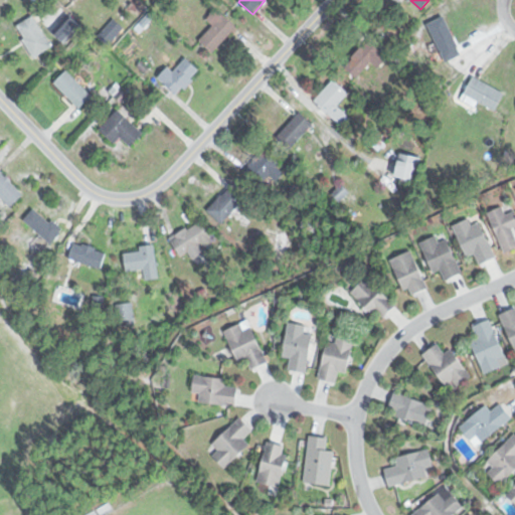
[(66,44),(82,25),(70,14),(54,33),(66,44)]
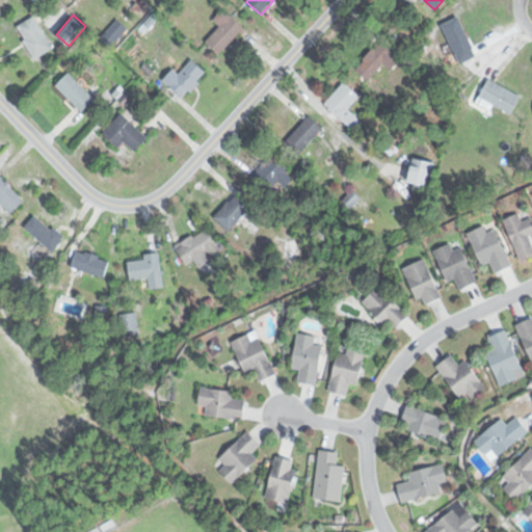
[(244,27),(231,15),(207,40),(221,53),(244,27)]
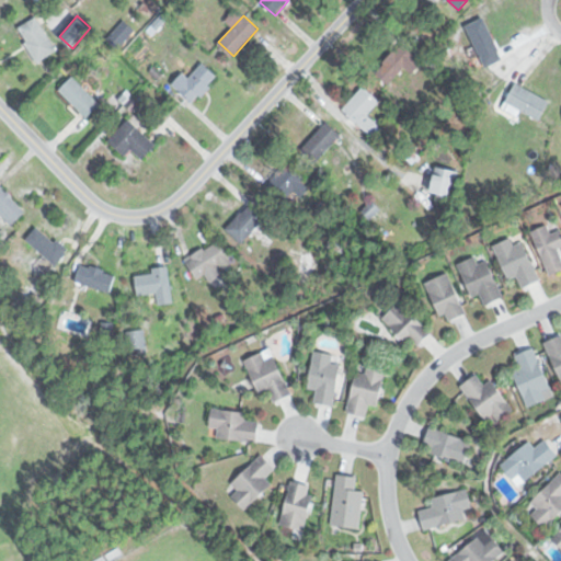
[(20,25),(34,63),(55,55),(41,18),(20,25)]
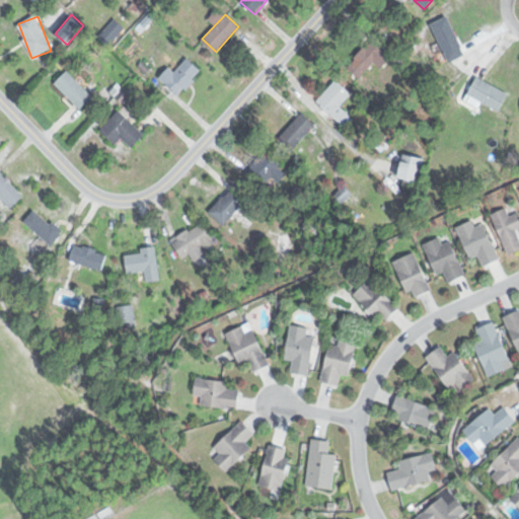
[(464,56),(451,16),(435,22),(448,62),(464,56)]
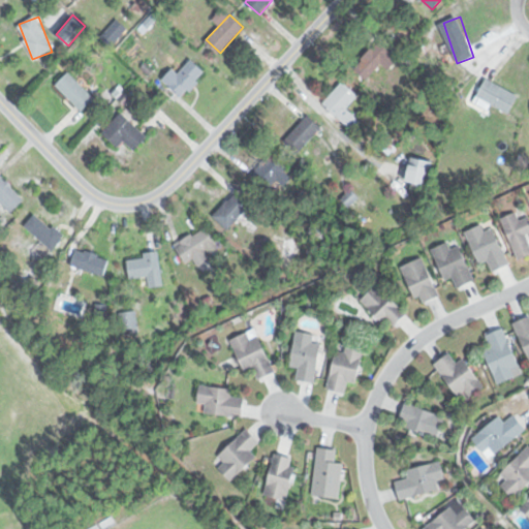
[(383,64),(390,70),(400,60),(381,41),(359,64),(371,76),(383,64)]
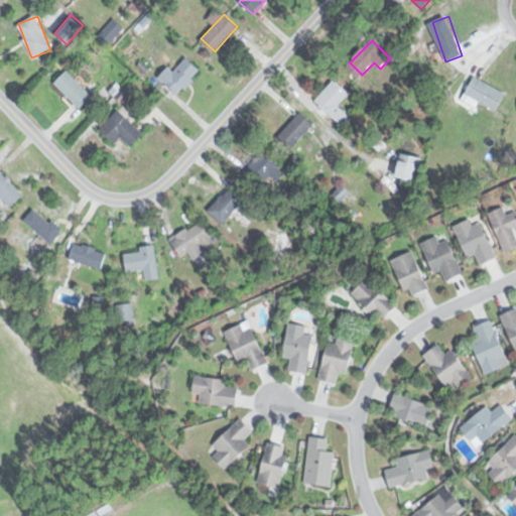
[(202,72),(187,57),(173,72),(168,68),(159,77),(177,96),(202,72)]
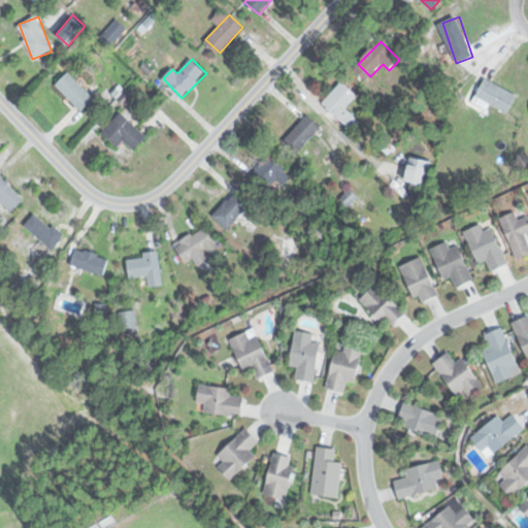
[(83,112),(96,99),(68,72),(56,86),(83,112)]
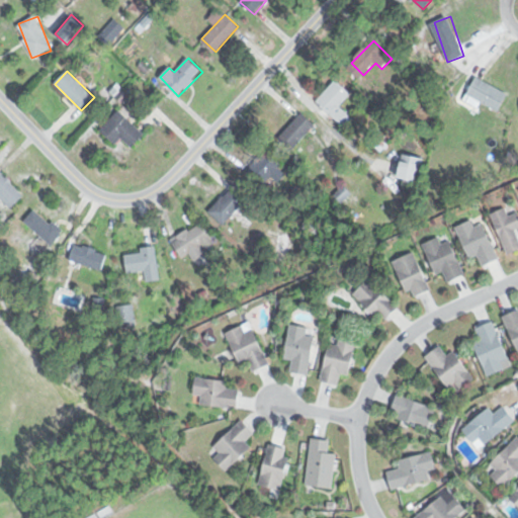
[(479,107),(483,101),(500,111),(509,96),(479,77),(464,99),(479,107)]
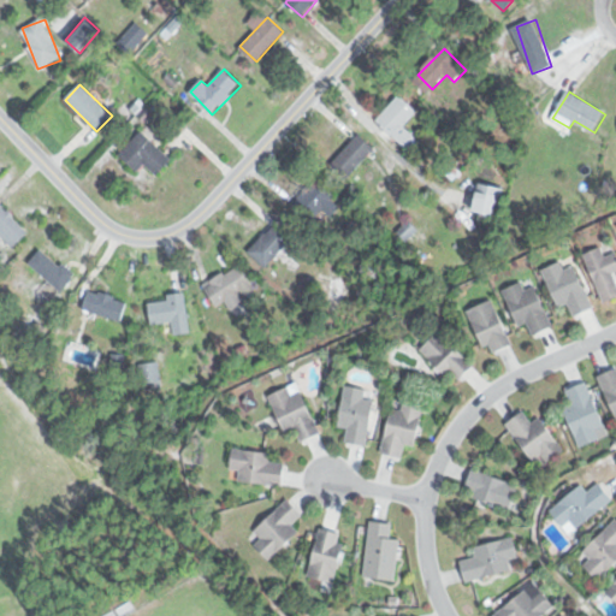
[(420,142),(403,125),(418,112),(401,95),(377,119),(410,152),(420,142)]
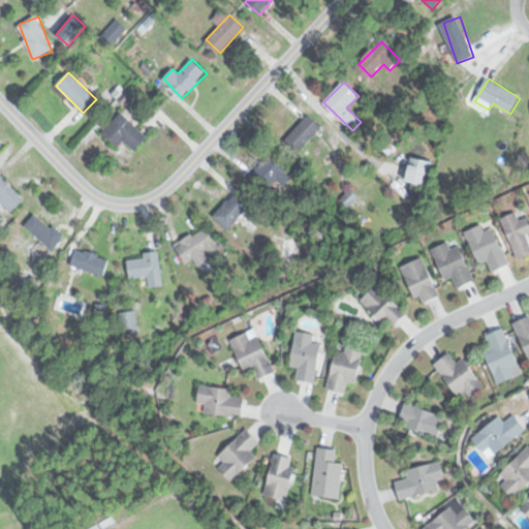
[(135,150),(147,136),(120,113),(102,133),(119,148),(124,141),(135,150)]
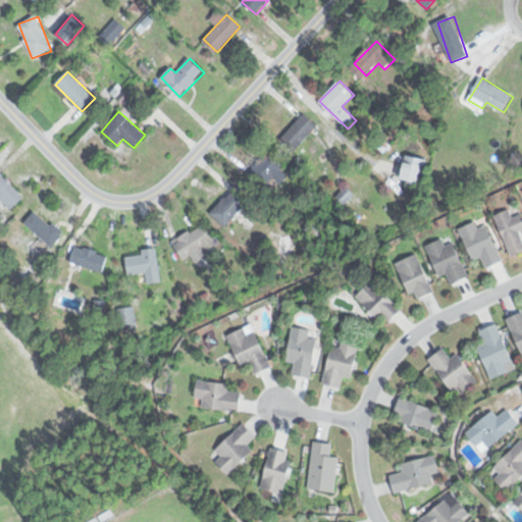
[(295,151),(318,126),(305,113),(281,138),(295,151)]
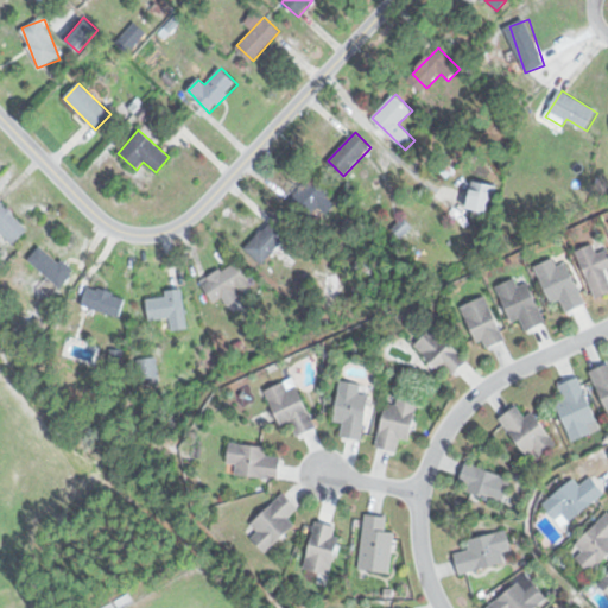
[(293,201),(312,216),(318,209),(327,216),(340,201),(311,178),(293,201)]
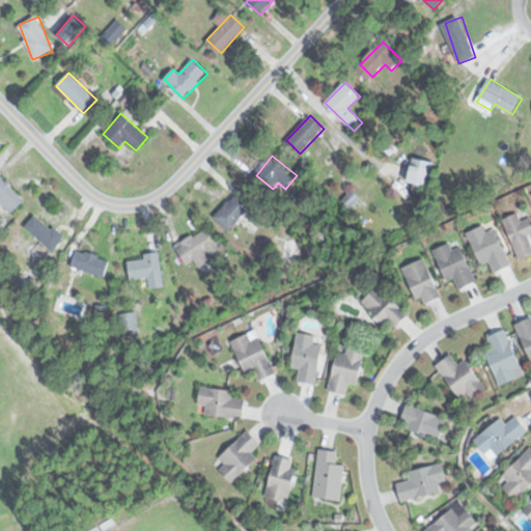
[(430,187),(435,162),(413,158),(409,183),(430,187)]
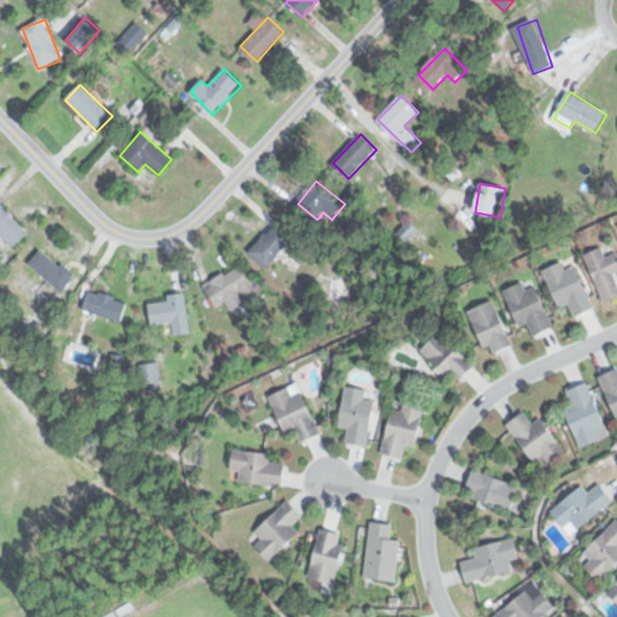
[(28,231),(0,204),(0,233),(13,246),(28,231)]
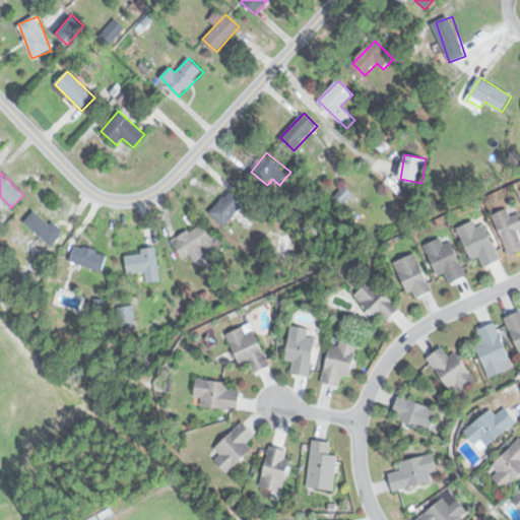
[(223,225),(251,198),(237,184),(209,211),(223,225)]
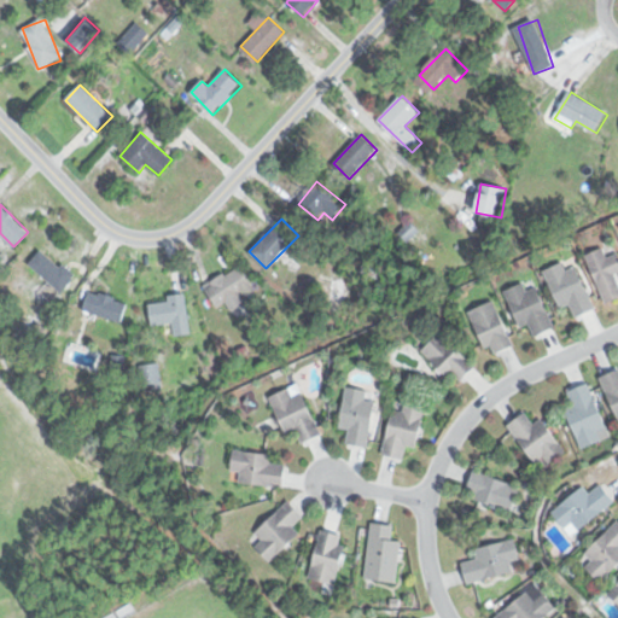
[(617,254),(607,258),(604,248),(586,256),(606,304),(617,298),(617,280),(616,274),(617,273),(617,254)]
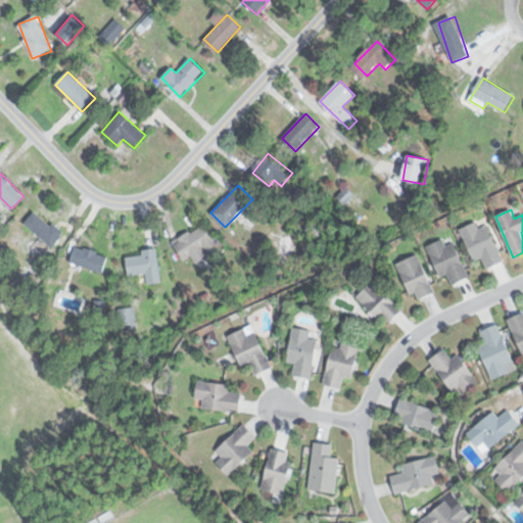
[(52,247),(62,235),(36,210),(25,223),(52,247)]
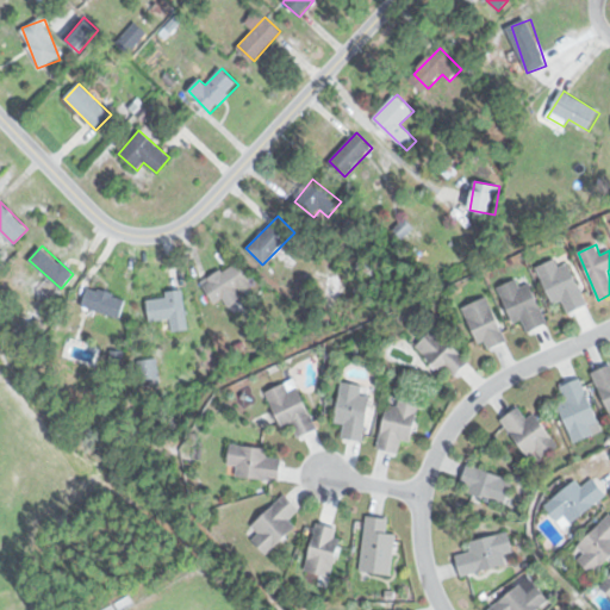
[(537,267),(554,305),(562,300),(568,313),(589,305),(568,262),(559,267),(555,259),(537,267)]
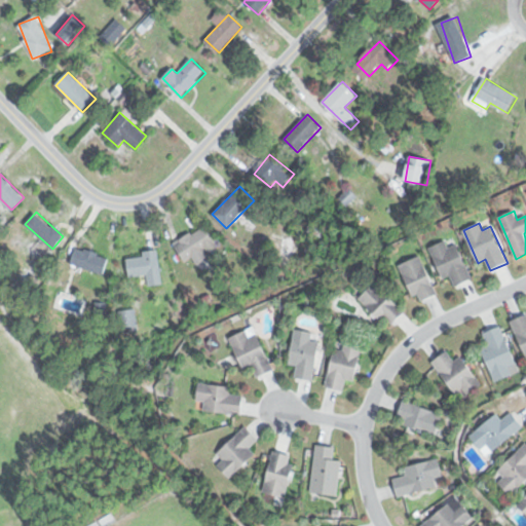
[(186,261),(193,257),(197,263),(220,250),(204,225),(176,243),(186,261)]
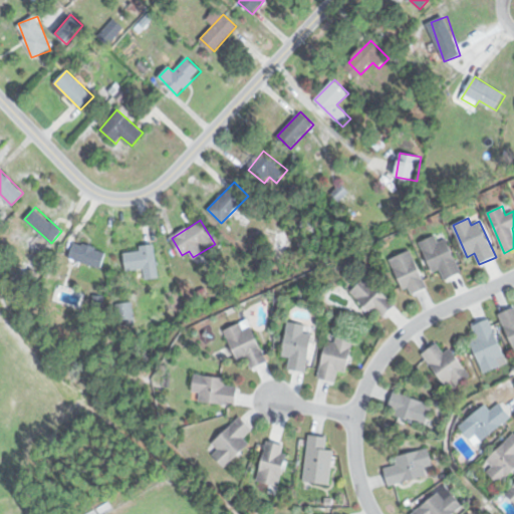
[(421,242),(433,273),(441,269),(445,280),(462,273),(447,239),(438,242),(436,236),(421,242)]
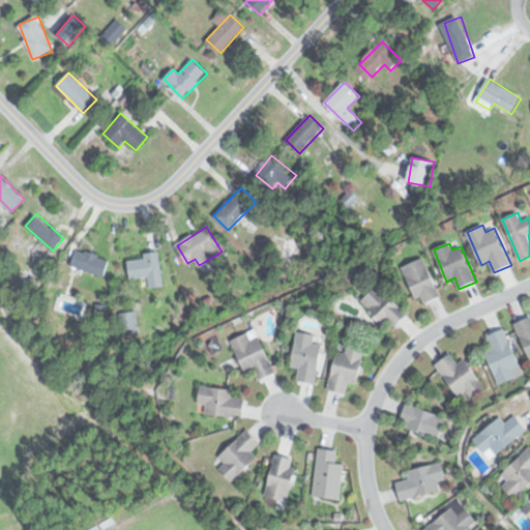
[(110,259),(77,248),(71,267),(105,277),(110,259)]
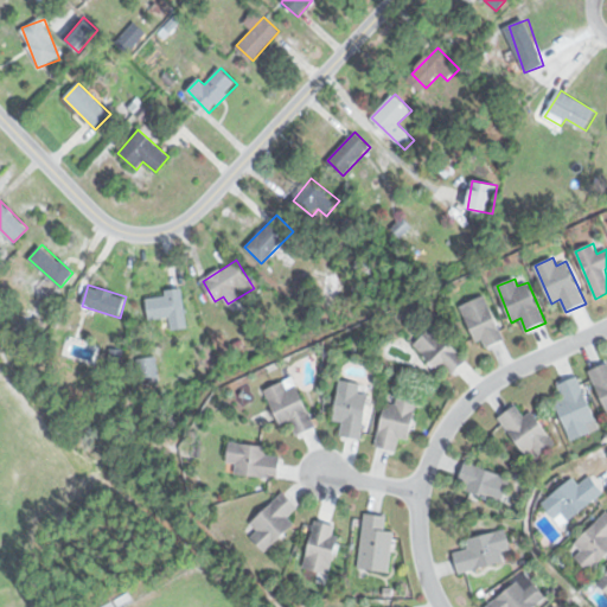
[(183,291),(146,295),(148,320),(170,318),(171,331),(187,328),(183,291)]
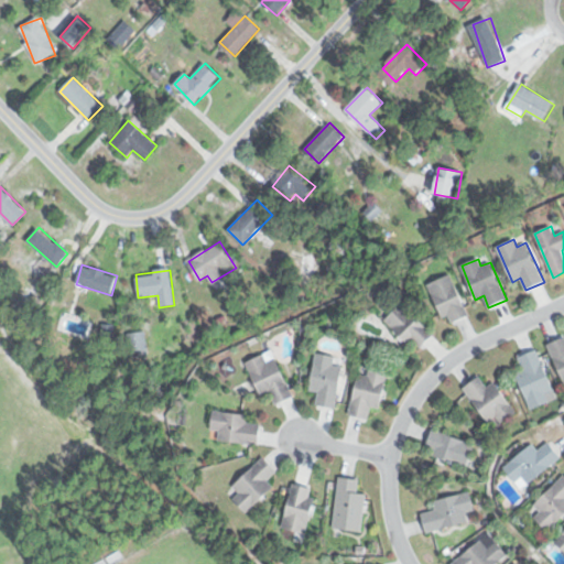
[(427,285),(448,325),(469,315),(449,274),(427,285)]
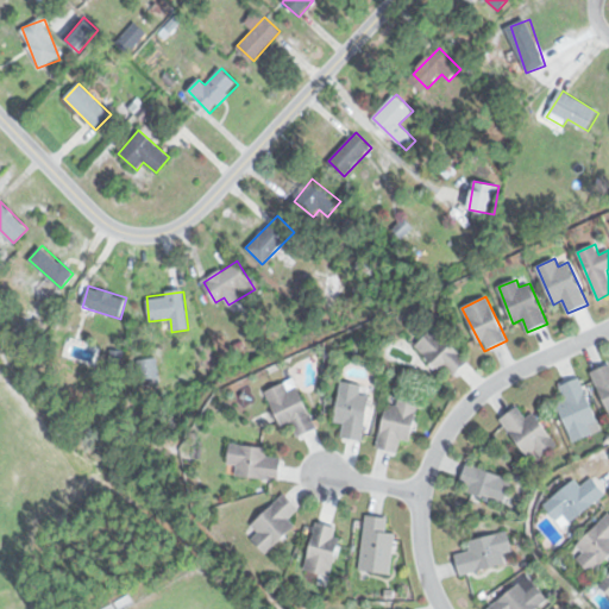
[(415,345),(451,381),(470,362),(434,326),(415,345)]
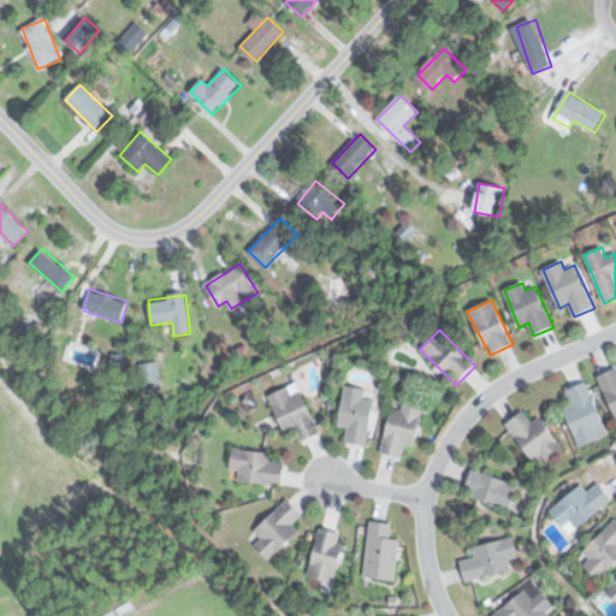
[(158,362),(140,366),(144,385),(161,380),(158,362)]
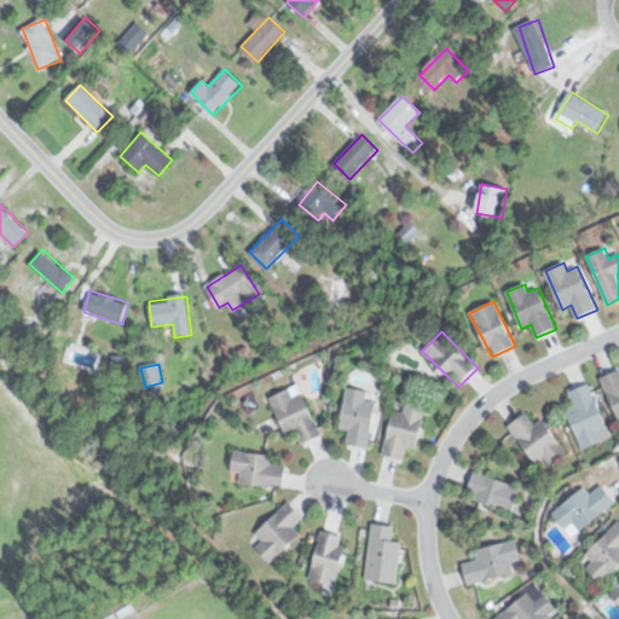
[(618,368),(601,376),(618,416),(618,368)]
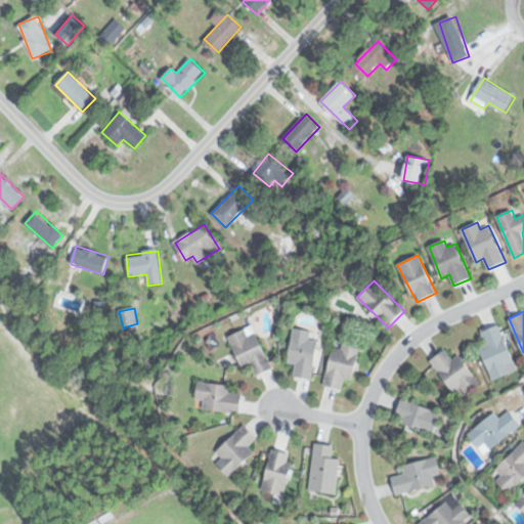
[(480,346),(493,380),(518,368),(499,323),(482,331),(487,343),(480,346)]
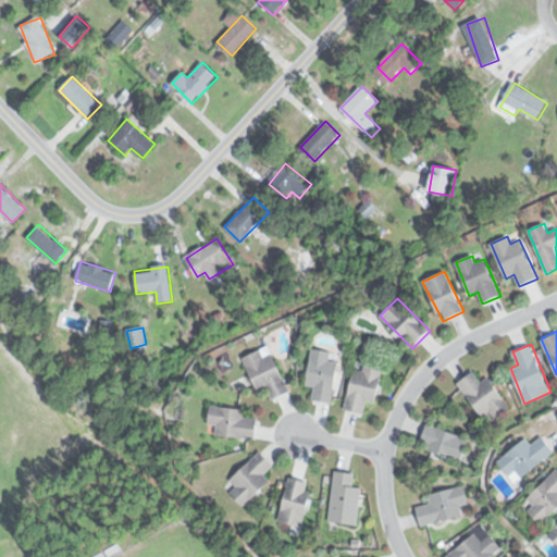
[(243,358),(259,393),(269,388),(273,399),(291,393),(270,346),(243,358)]
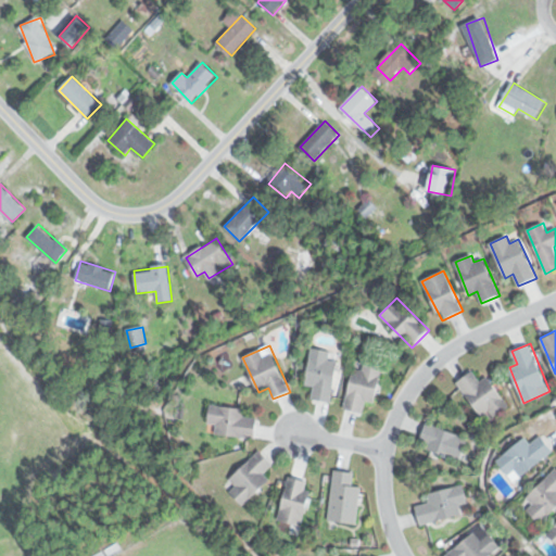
[(305,384),(314,387),(312,400),(331,403),(339,361),(329,359),(331,351),(312,348),(305,384)]
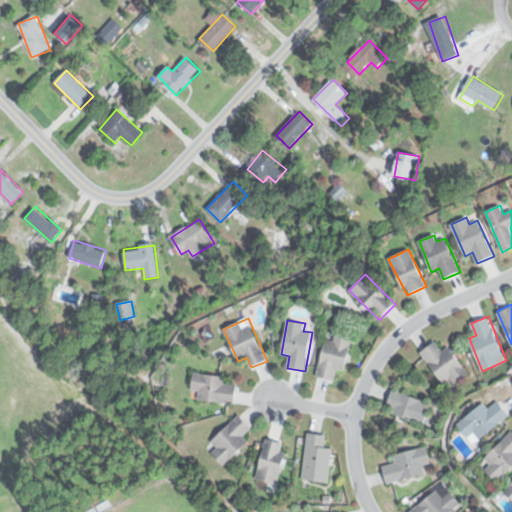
[(326,338),(317,376),(334,380),(337,368),(345,370),(353,337),(335,333),(333,340),(326,338)]
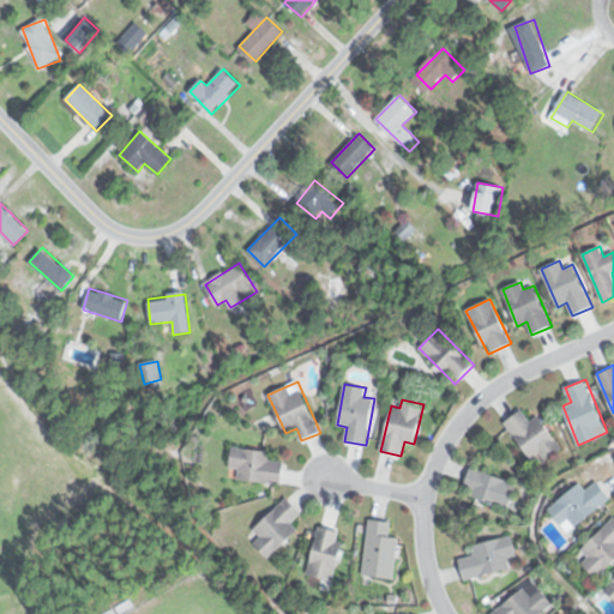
[(563,449),(539,414),(530,420),(523,409),(505,420),(537,467),(563,449)]
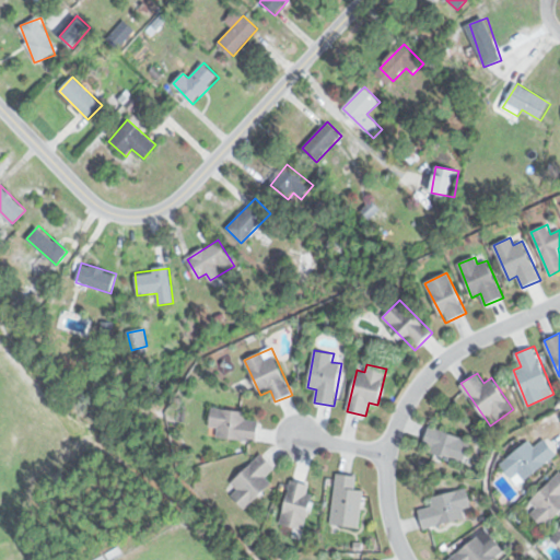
[(246,410),(212,406),(208,433),(257,440),(259,420),(245,419),(246,410)]
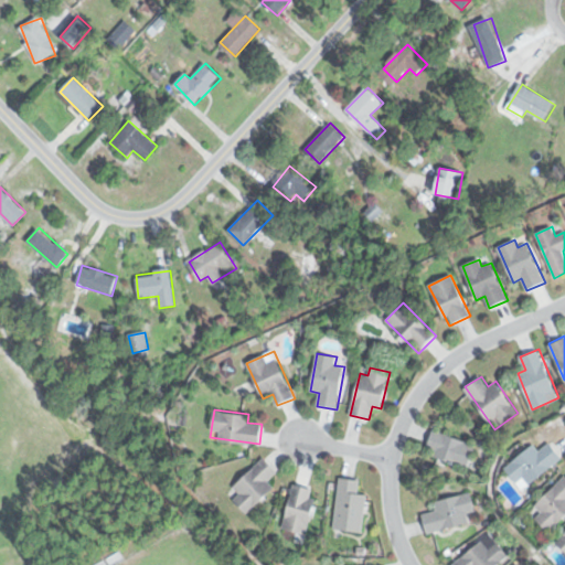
[(476,443),(434,429),(426,451),(469,466),(476,443)]
